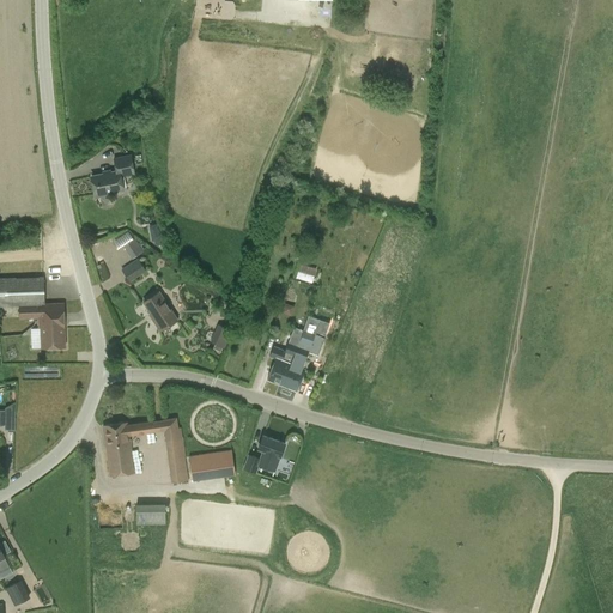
[(108,194),(125,190),(121,177),(135,174),(132,155),(113,158),(115,171),(111,171),(110,170),(102,171),(103,174),(90,176),(95,199),(108,196),(108,194)]
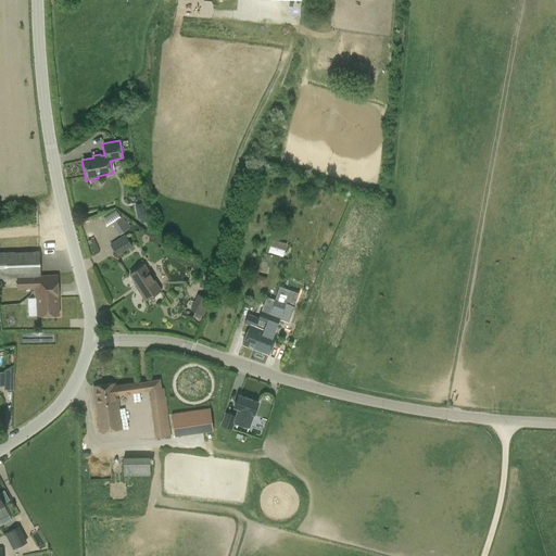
[(139,223),(147,222),(143,203),(136,204),(139,223)]
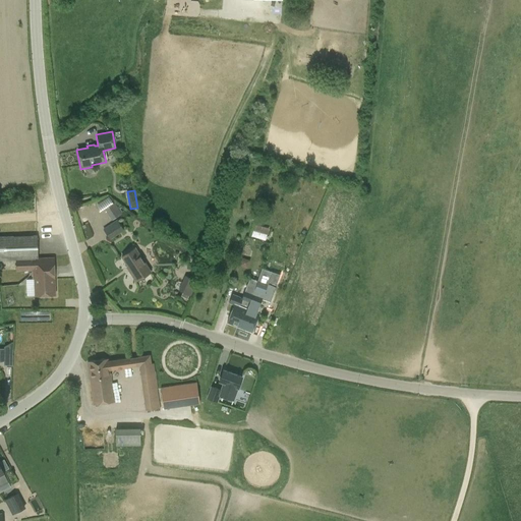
[(109,195),(96,205),(101,212),(105,209),(113,220),(122,213),(109,195)]
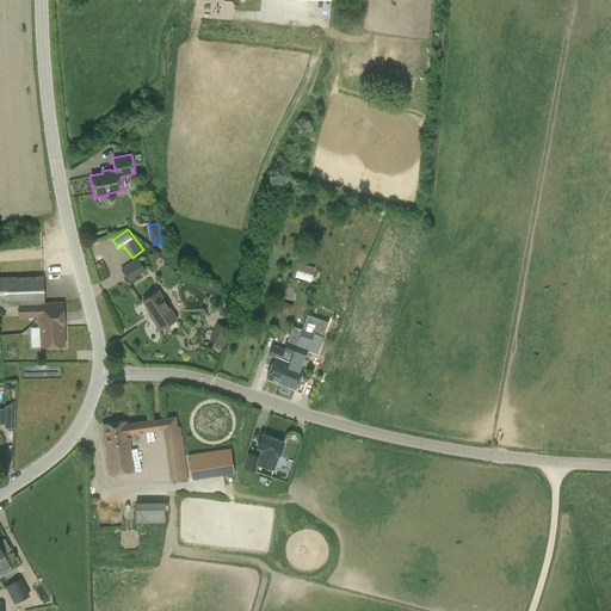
[(122,269),(129,282),(146,271),(137,258),(122,269)]
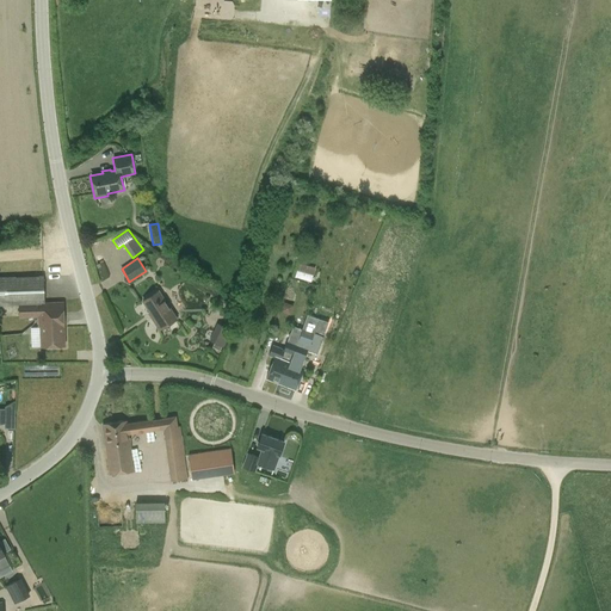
[(295,277),(312,282),(315,267),(300,263),(295,277)]
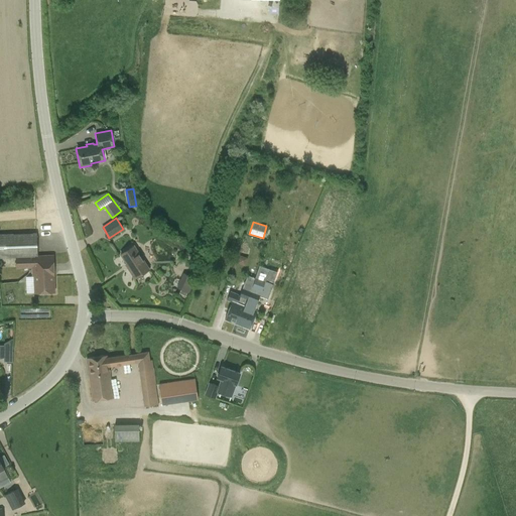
[(32,277),(34,277),(34,293),(54,293),(53,255),(38,256),(37,233),(0,234),(0,258),(16,258),(16,269),(31,269),(32,277)]
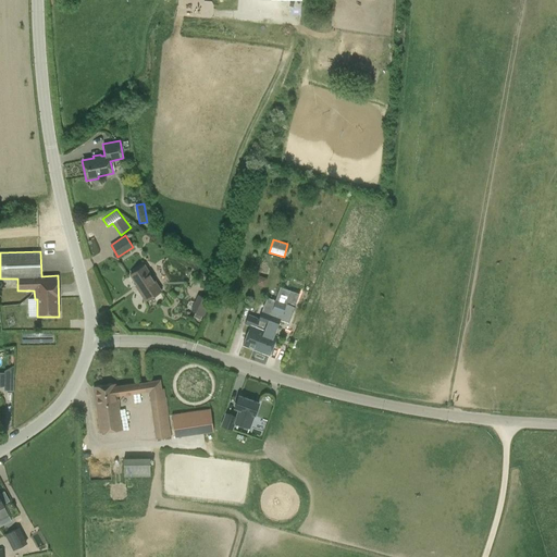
[(140,292),(139,292),(146,302),(162,292),(145,265),(130,275),(140,292)]
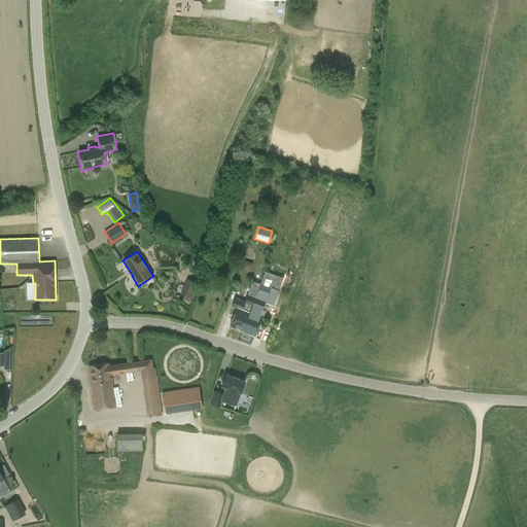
[(265,272),(260,284),(253,281),(245,302),(236,297),(232,307),(237,309),(230,327),(255,337),(262,317),(261,317),(264,311),(262,310),(276,275),(272,274),(276,262),(271,260),(267,272),(265,272)]
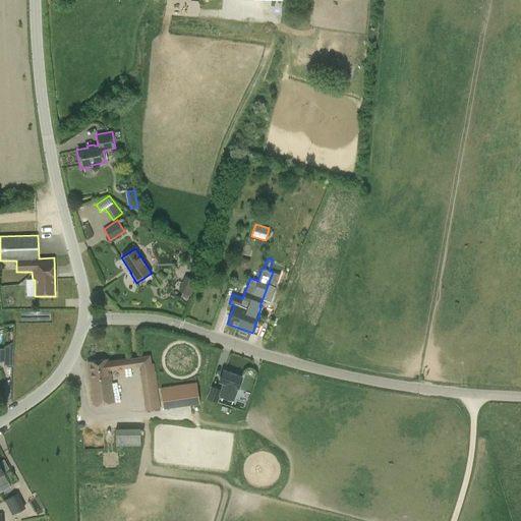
[(185,276),(178,291),(191,297),(197,281),(185,276)]
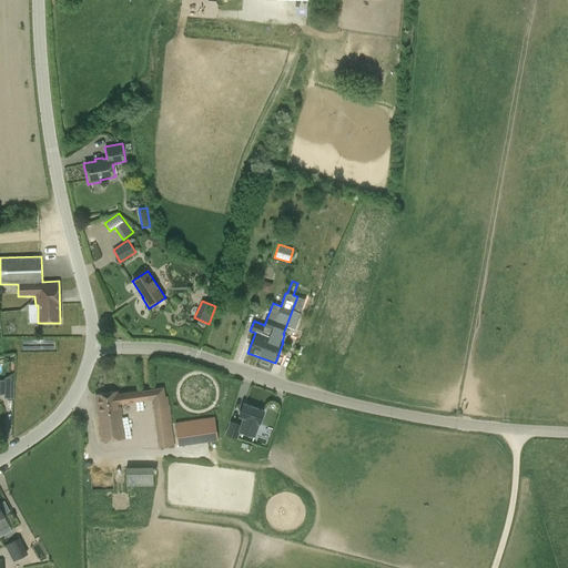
[(3,398),(13,398),(14,384),(4,384),(3,398)]
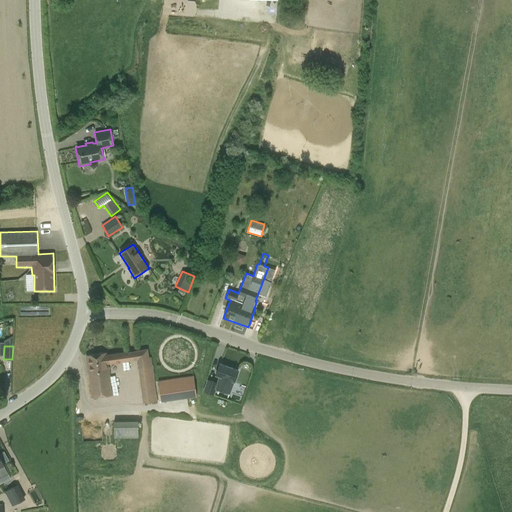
[(157,403),(151,359),(149,359),(148,349),(136,351),(128,353),(127,352),(107,355),(106,353),(86,355),(91,398),(112,395),(109,367),(108,368),(108,365),(129,362),(129,361),(137,360),(137,361),(138,361),(144,404),(157,403)]
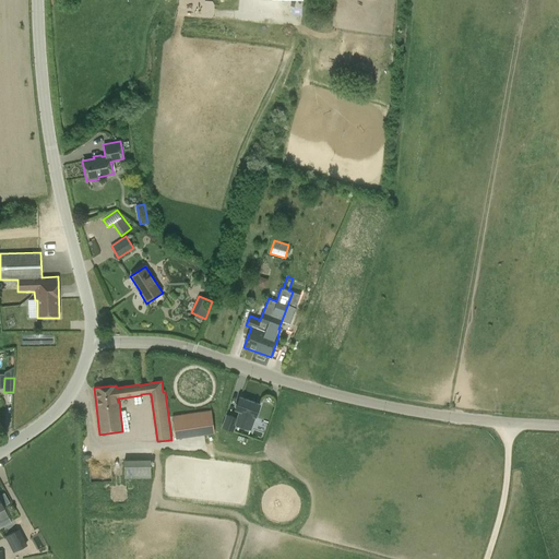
[(222,428),(233,431),(236,425),(250,430),(260,405),(239,397),(235,411),(239,412),(237,419),(226,416),(222,428)]
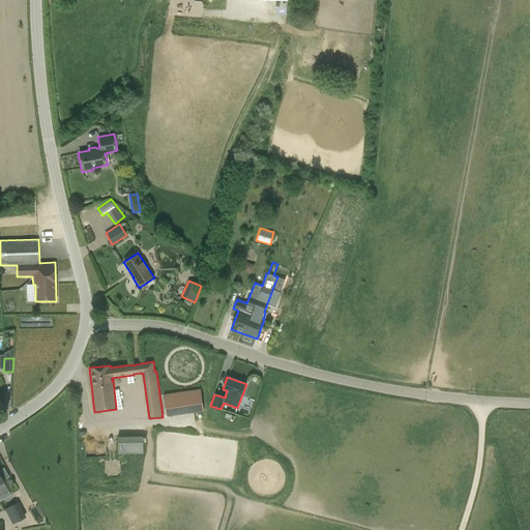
[(197,391),(164,395),(167,416),(200,412),(197,391)]
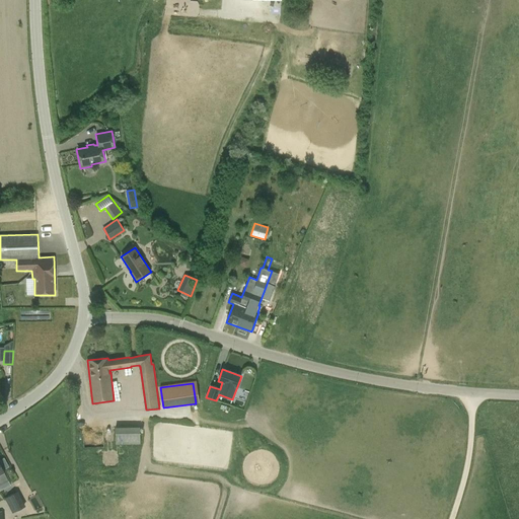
[(116,445),(140,445),(140,427),(116,428),(116,445)]
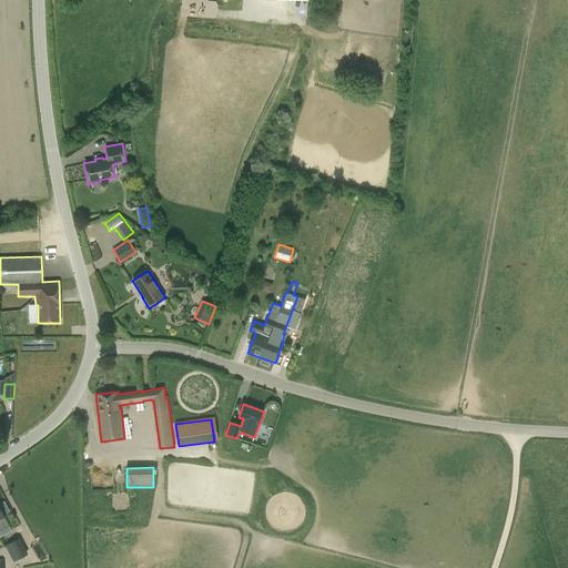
[(0,530),(10,526),(0,507),(0,530)]
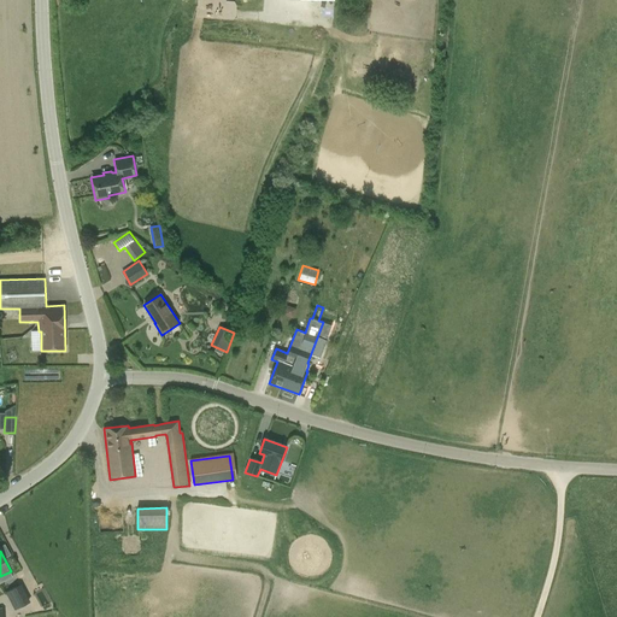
[(15,610),(29,603),(21,586),(6,593),(15,610)]
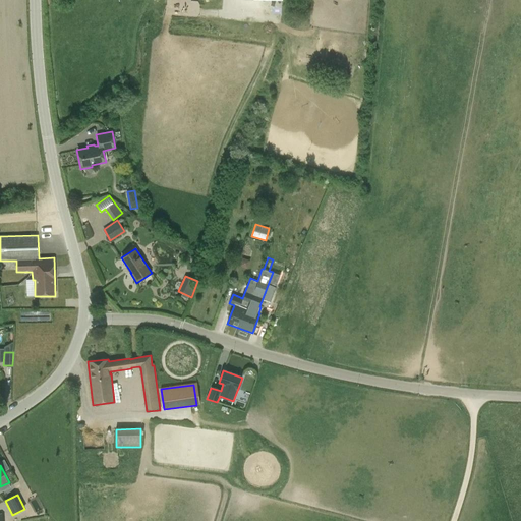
All buildings are outlined.
